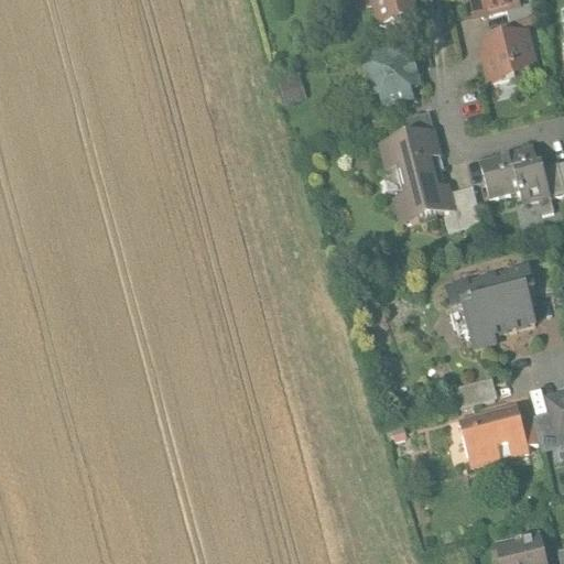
[(414,0),(353,0),(355,8),(368,4),(372,24),(418,13),(414,0)]
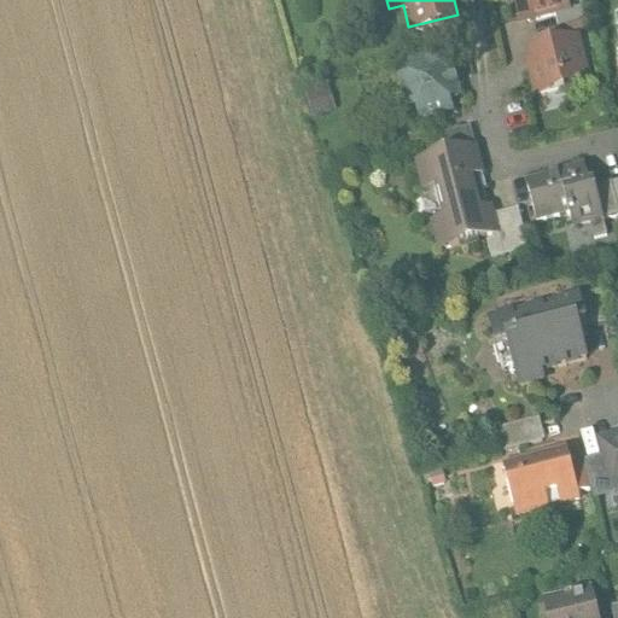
[(509,0),(516,21),(571,9),(569,0),(509,0)]
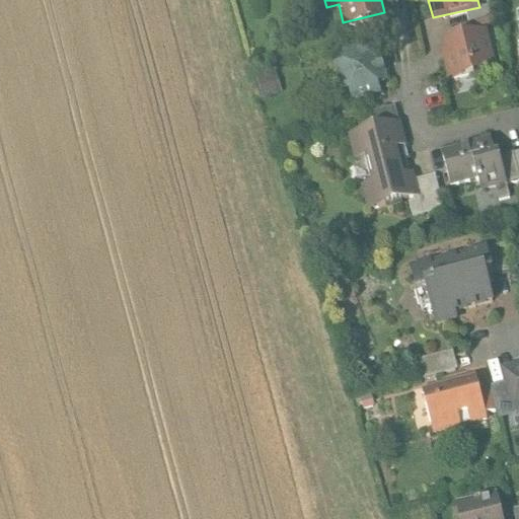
[(438,36),(446,76),(497,67),(489,26),(438,36)]
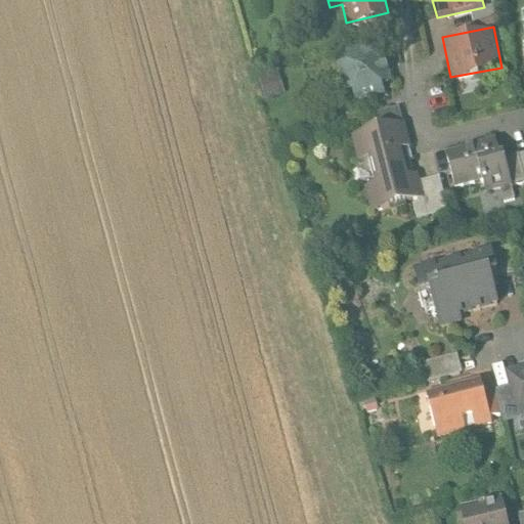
[(379,51),(339,59),(347,95),(386,88),(379,51)]
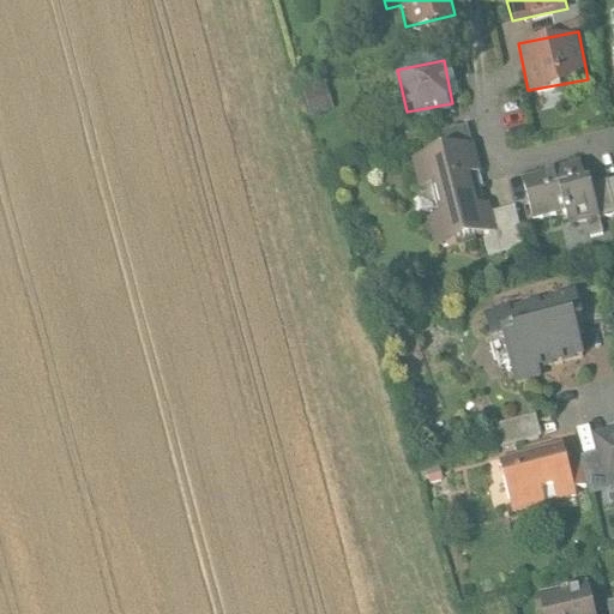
[(475,137),(411,152),(434,245),(498,229),(475,137)]
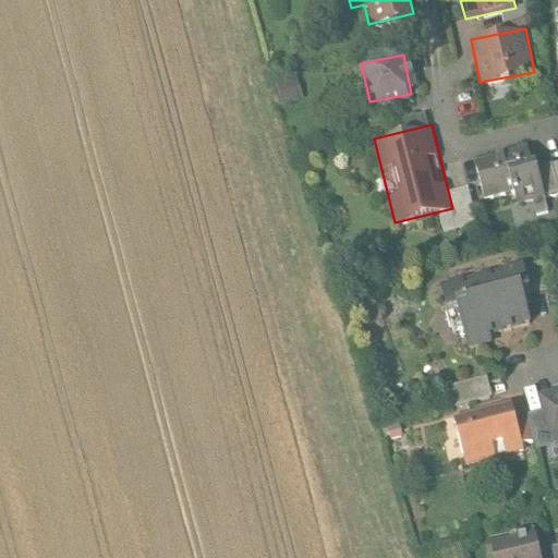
[(533,138),(471,155),(482,195),(509,187),(516,211),(550,202),(533,138)]
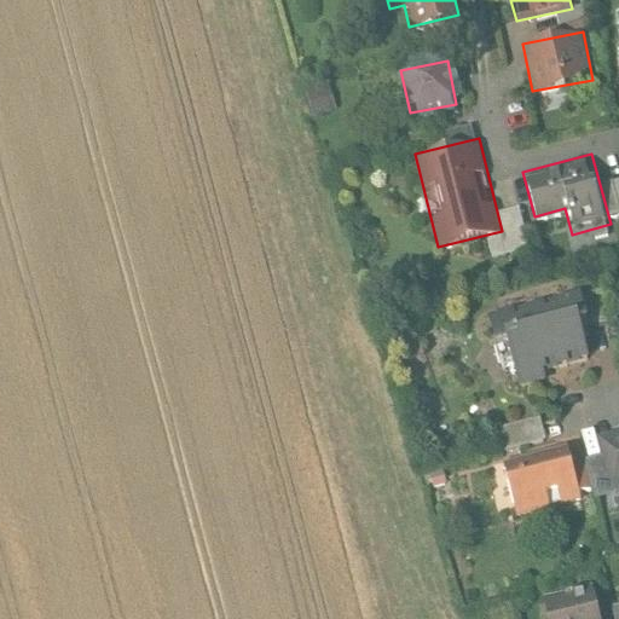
[(578,291),(501,313),(516,375),(595,354),(578,291)]
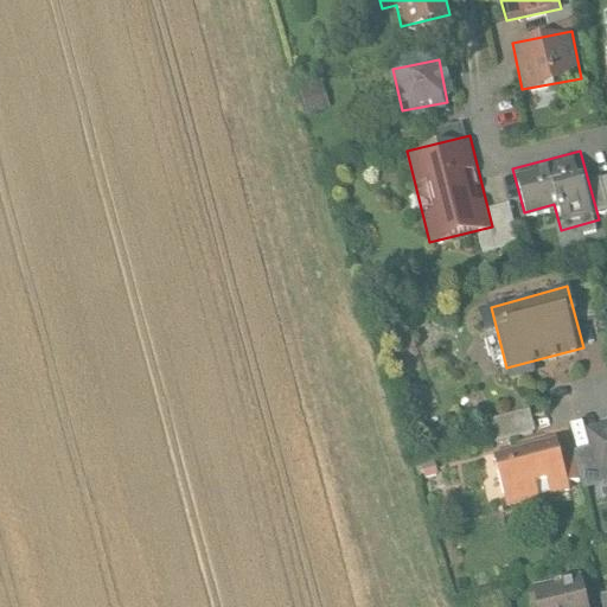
[(606,422),(582,428),(598,490),(606,486),(606,422)]
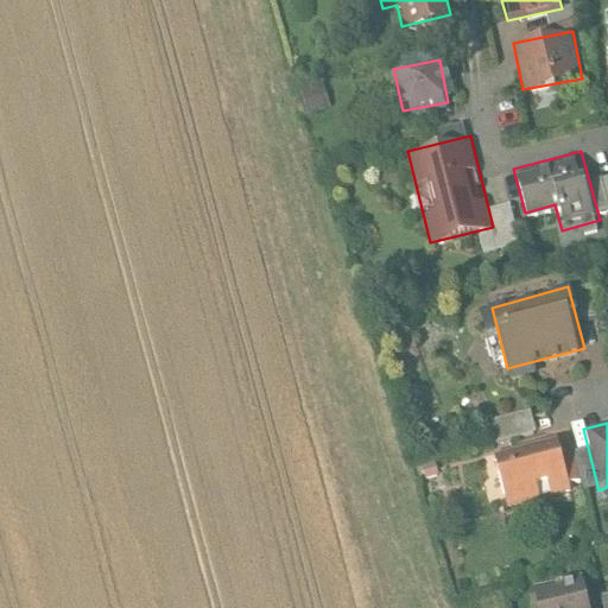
[(559,431),(491,450),(506,508),(575,489),(559,431)]
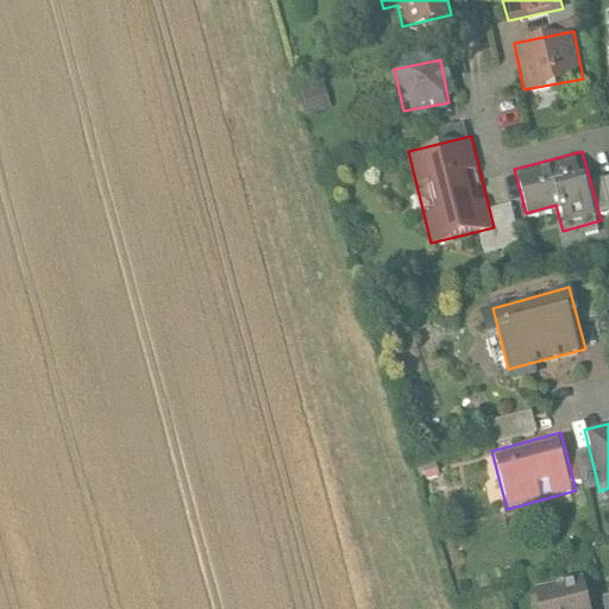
[(527,588),(533,608),(590,608),(582,573),(527,588)]
